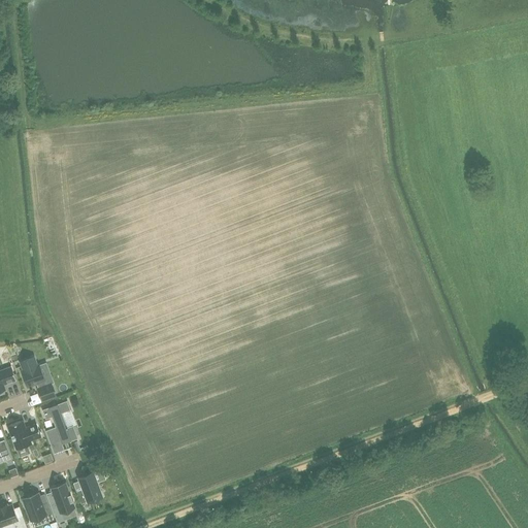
[(38,365),(37,366),(33,357),(21,361),(24,370),(22,371),(28,386),(36,383),(38,389),(42,400),(55,395),(51,384),(46,386),(43,380),(44,380),(38,365)]
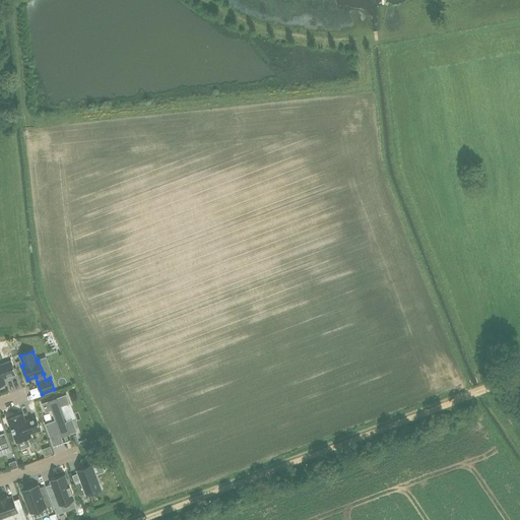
[(6,384),(4,379),(16,374),(11,361),(0,365),(0,388),(4,387),(4,385),(6,384)]
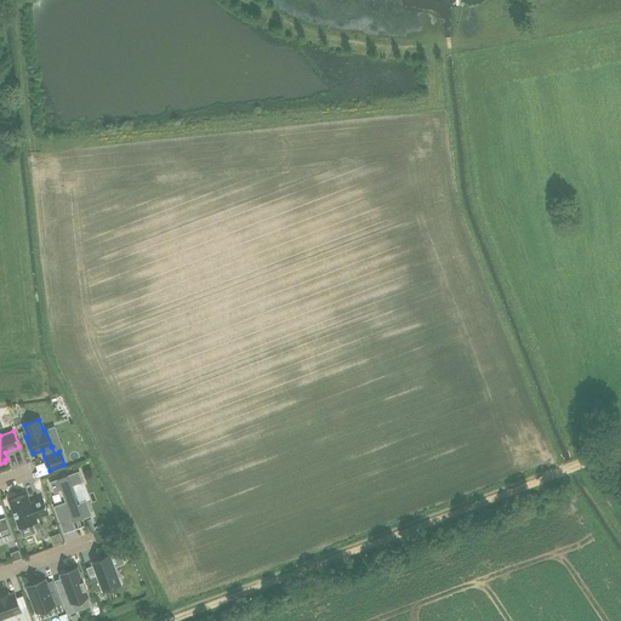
[(53,506),(60,522),(72,518),(73,523),(92,516),(86,500),(79,502),(73,485),(83,482),(79,471),(50,482),(53,493),(61,490),(66,502),(53,506)]
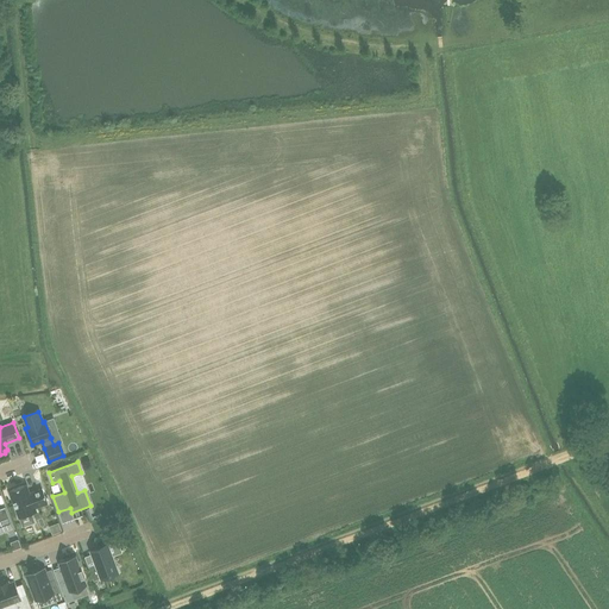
[(26,485),(10,491),(19,518),(36,512),(35,508),(48,503),(42,489),(30,494),(26,485)]
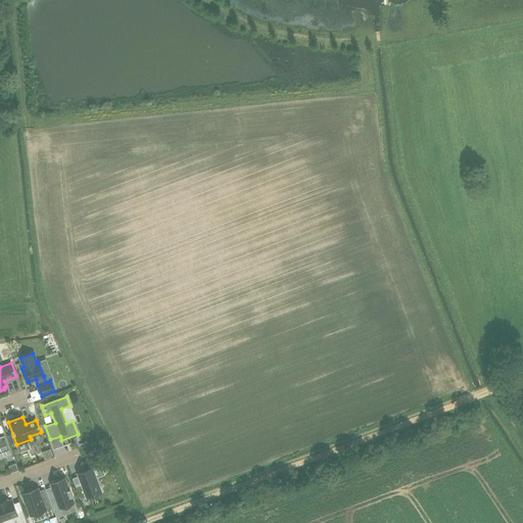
[(0,440),(0,457),(10,454),(5,439),(0,440)]
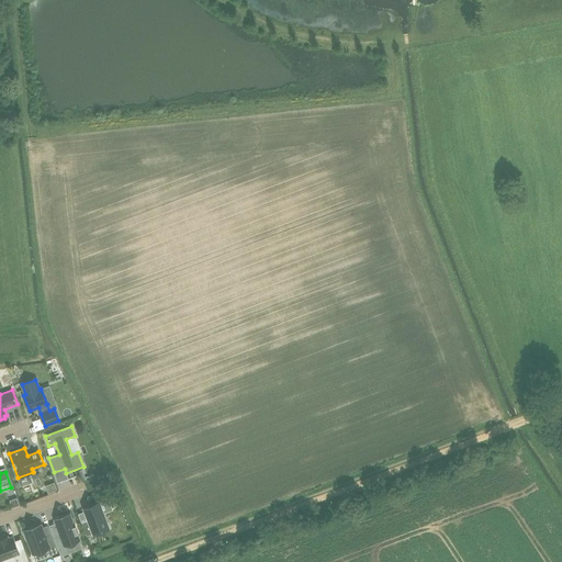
[(56,490),(54,483),(45,486),(48,493),(56,490)]
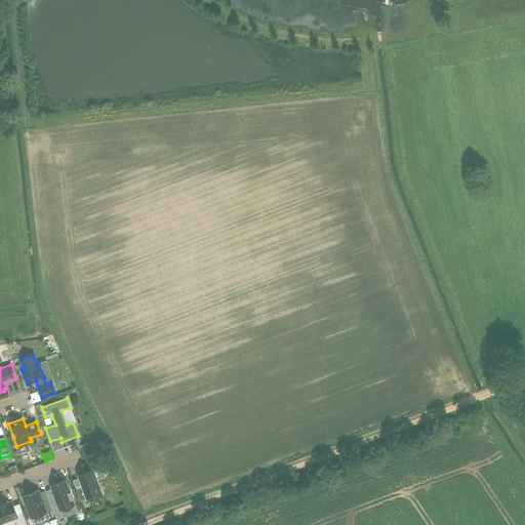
[(15,466),(9,468),(11,474),(17,472),(15,466)]
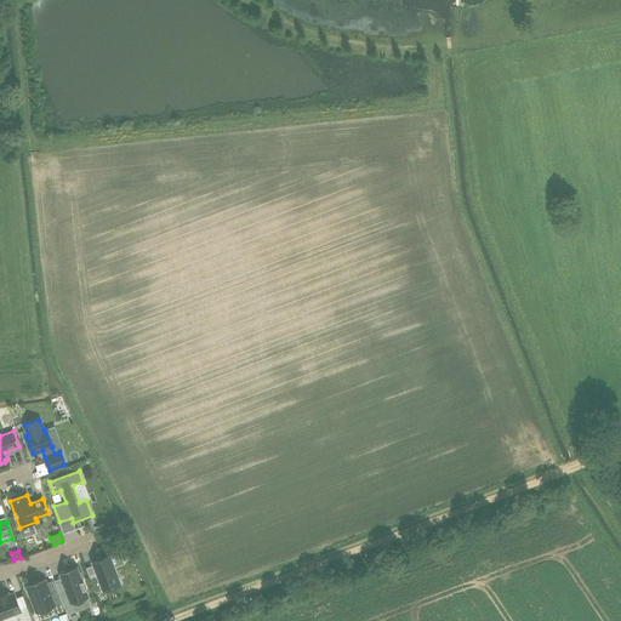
[(90,577),(96,592),(120,584),(109,556),(92,562),(97,575),(90,577)]
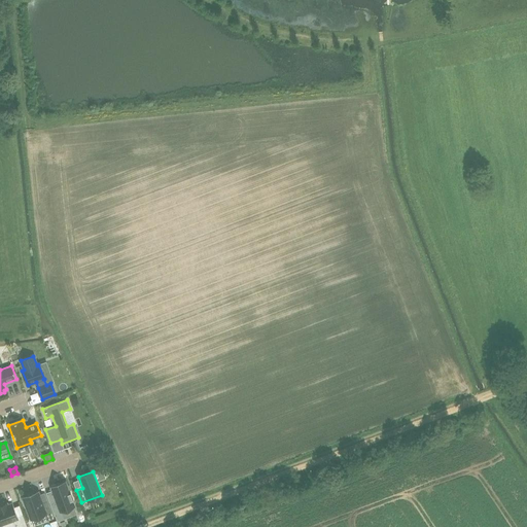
[(57,501),(50,503),(57,522),(64,519),(61,511),(74,506),(72,500),(73,500),(71,493),(69,493),(65,482),(51,487),(57,501)]
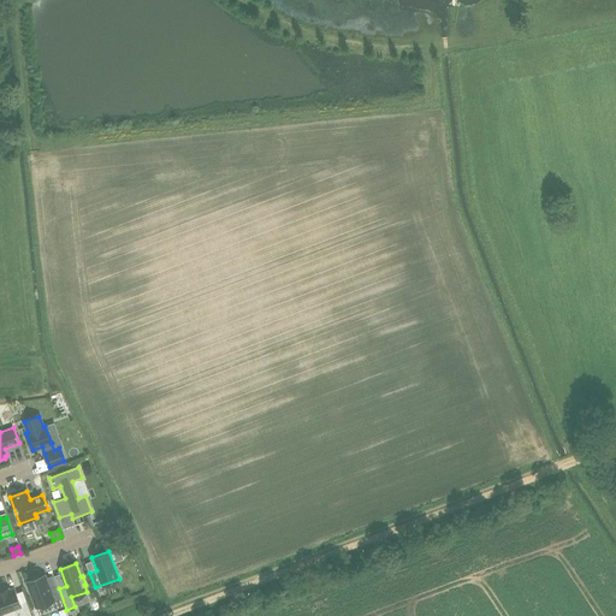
[(53,609),(61,605),(54,586),(48,588),(43,575),(27,581),(28,584),(25,585),(28,592),(30,592),(36,606),(51,602),(53,609)]
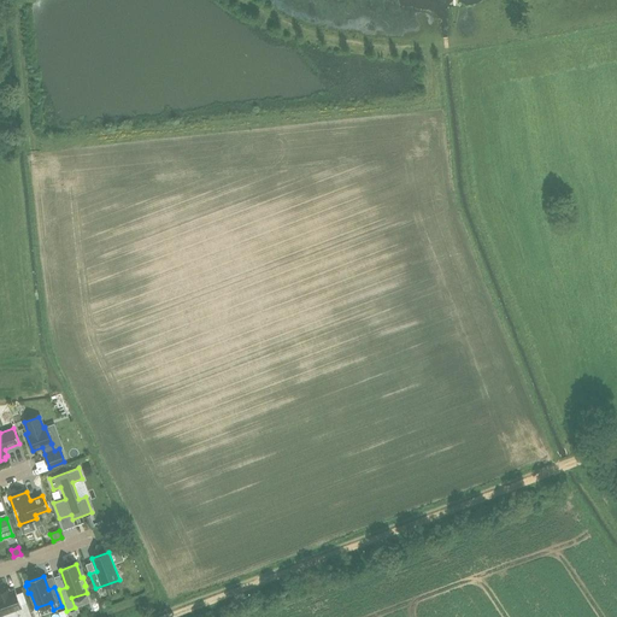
[(15,589),(9,592),(7,589),(0,592),(0,615),(4,615),(4,616),(31,616),(27,603),(21,605),(15,589)]
